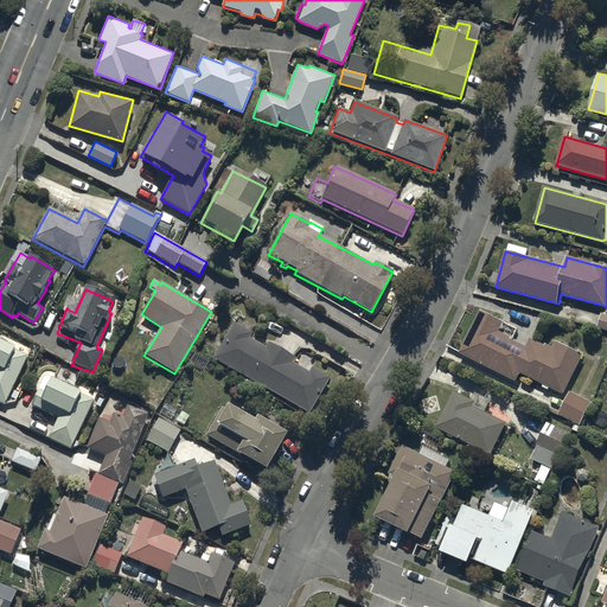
[(504,323),(481,311),(460,353),(517,382),(522,374),(543,385),(542,388),(548,391),(550,388),(564,396),(585,356),(550,339),(547,346),(532,339),(528,349),(511,340),(512,338),(499,332),(504,323)]
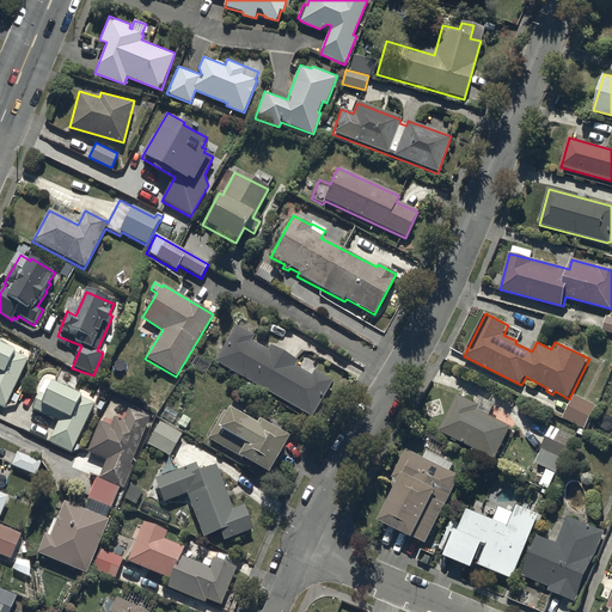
[(236,326),(215,362),(311,418),(332,383),(314,372),(311,377),(294,367),(297,362),(270,347),(268,352),(251,341),(254,337),(236,326)]
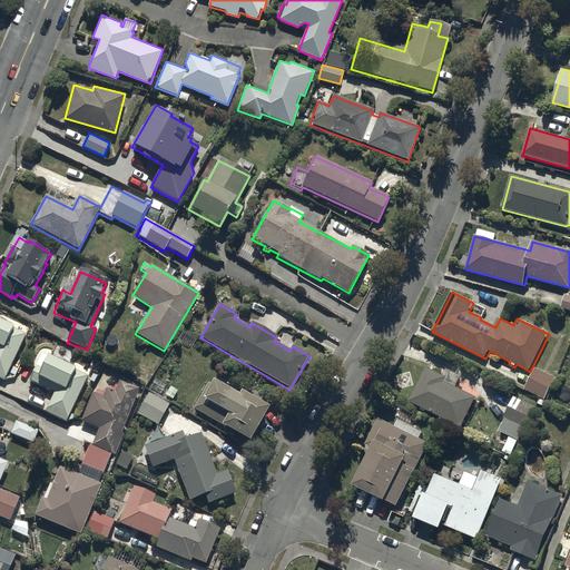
[(30,328),(0,314),(0,379),(5,381),(30,328)]
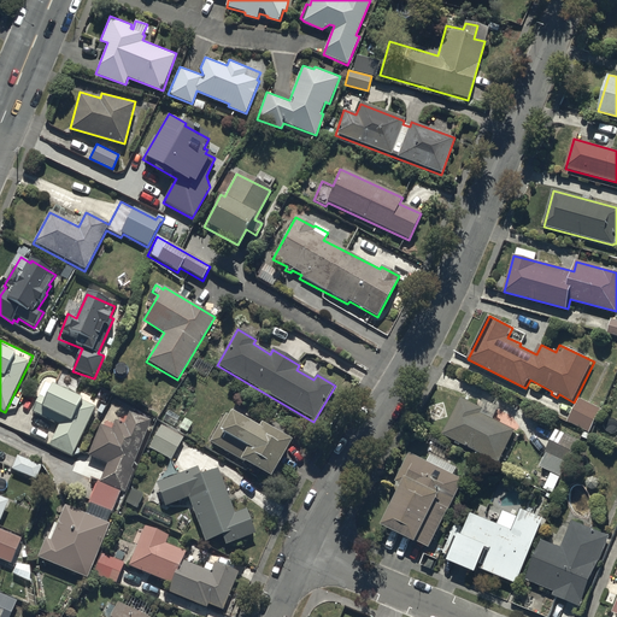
[(62,391),(45,383),(30,413),(59,427),(50,446),(72,457),(95,407),(81,401),(81,400),(74,398),(75,394),(62,388),(62,391)]
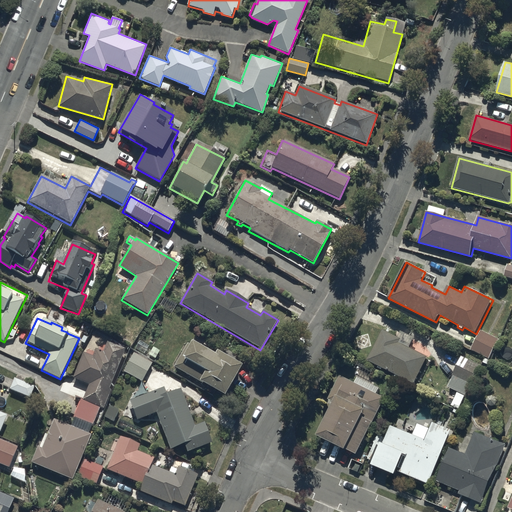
[(404,335),(403,336),(396,332),(395,336),(383,330),(368,361),(415,384),(428,357),(407,347),(412,339),(404,335)]
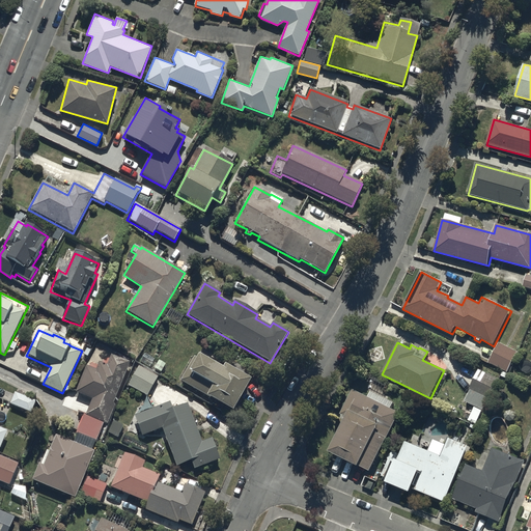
[(519,352),(499,342),(490,363),(504,369),(501,376),(506,380),(519,352)]
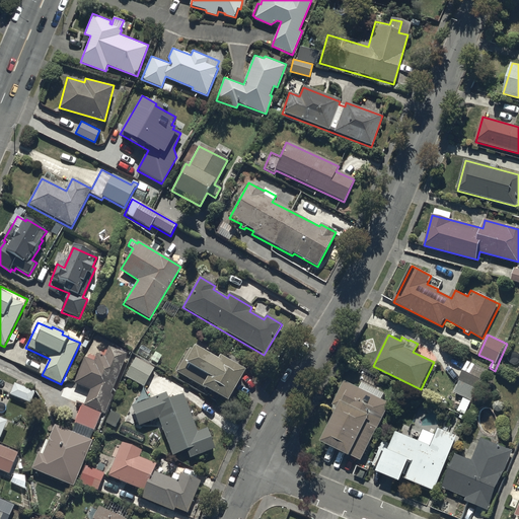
[(83,358),(72,385),(89,391),(84,402),(79,400),(77,404),(81,406),(74,424),(93,433),(101,414),(104,416),(113,396),(110,395),(128,355),(102,344),(97,356),(90,353),(87,359),(83,358)]
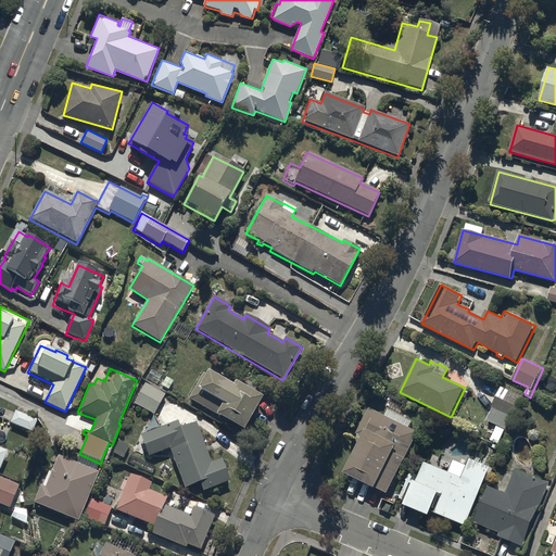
[(202,375),(188,400),(243,432),(263,399),(213,369),(211,374),(207,371),(205,376),(202,375)]
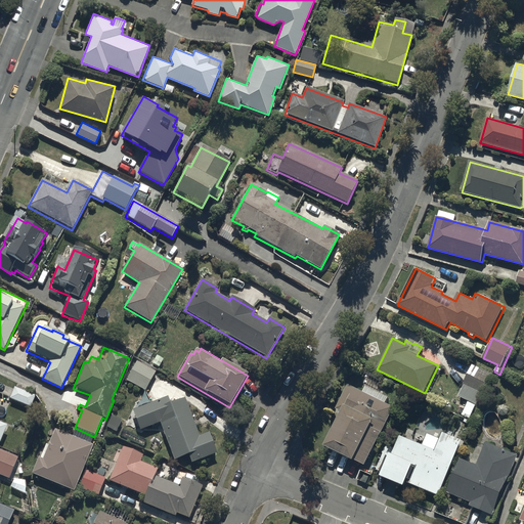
[(136,361),(126,381),(144,392),(156,372),(136,361)]
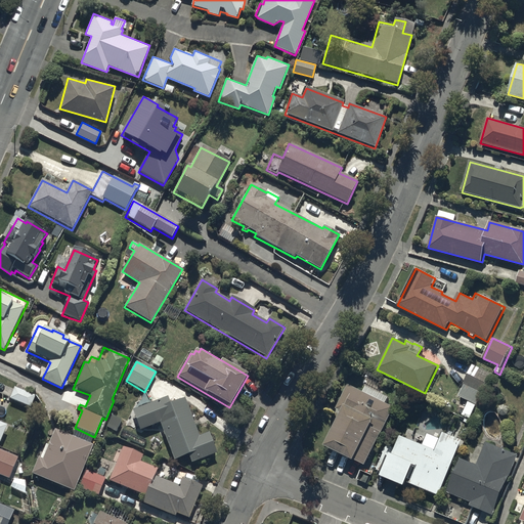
[(490,373),(473,365),(465,385),(481,392),(490,373)]
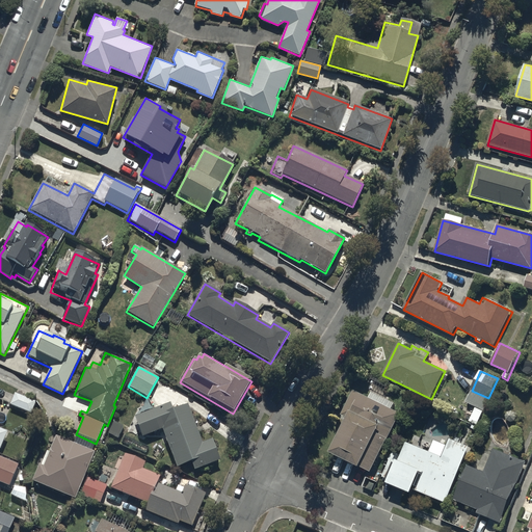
[(369,399),(354,392),(343,416),(347,419),(330,454),(372,473),(401,413),(392,408),(394,404),(372,393),(369,399)]
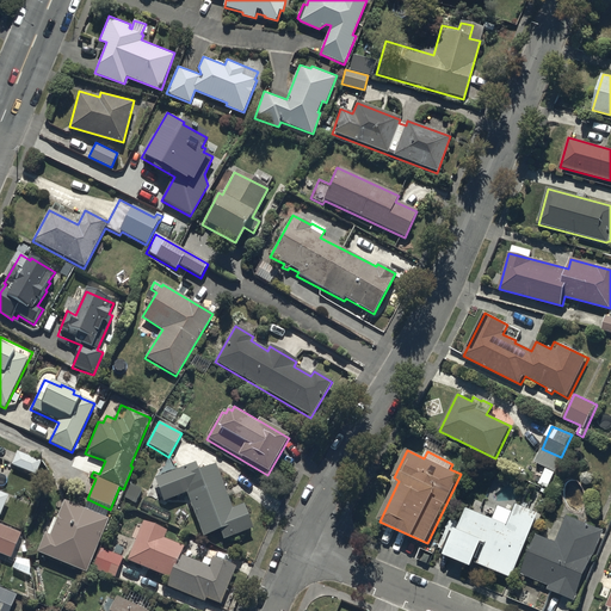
[(41,461),(17,452),(12,467),(36,475),(41,461)]
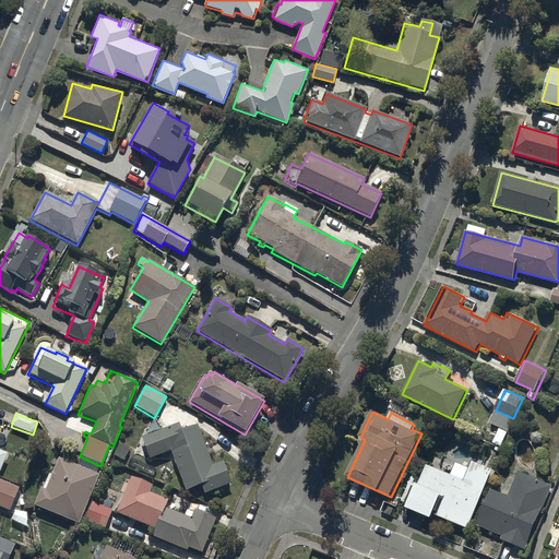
[(179,424),(141,439),(150,460),(170,452),(186,491),(201,486),(204,495),(232,485),(223,462),(212,466),(197,425),(181,431),(179,424)]
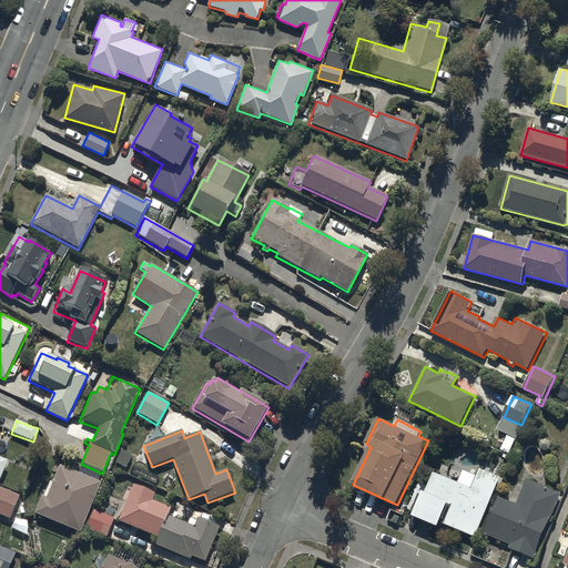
[(516,439),(508,436),(501,450),(510,454),(516,439)]
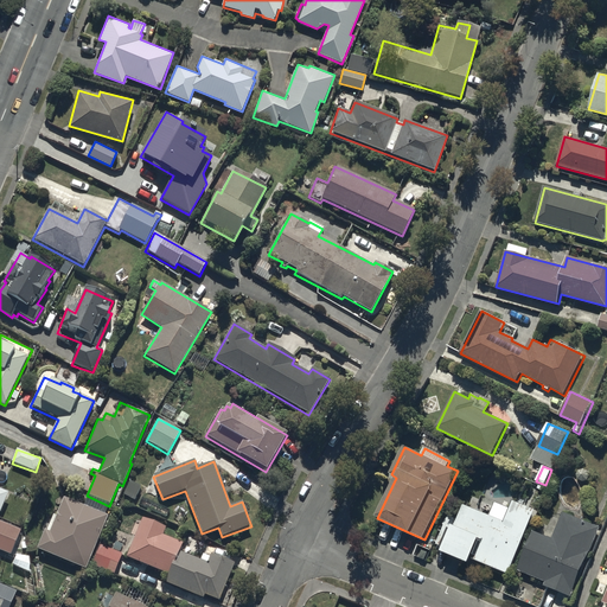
[(141,485),(129,480),(123,496),(135,500),(141,485)]
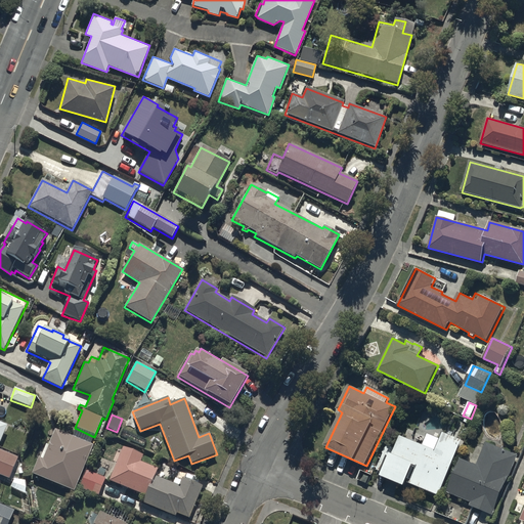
[(93,445),(54,429),(50,440),(48,439),(41,457),(40,456),(33,474),(74,491),(93,445)]
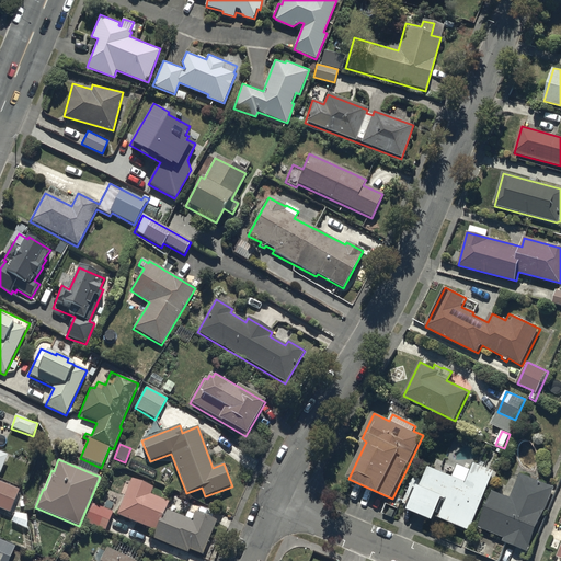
[(467,482),(430,467),(421,488),(418,487),(408,511),(433,521),(435,515),(470,530),(494,472),(474,464),(467,482)]
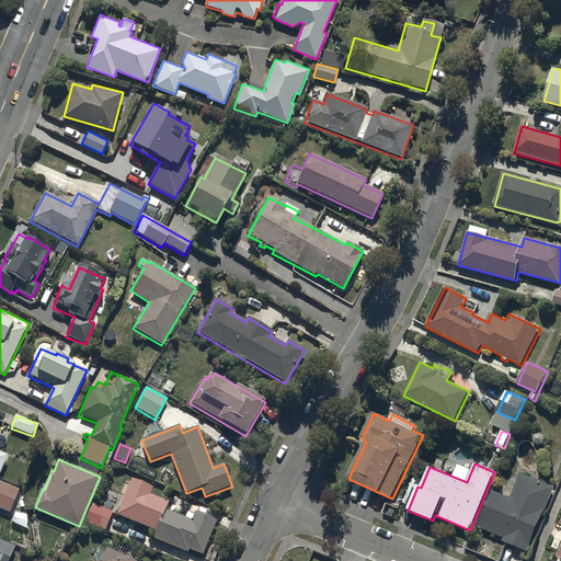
[(553,487),(522,474),(512,499),(493,491),(479,527),(505,537),(503,542),(528,552),(553,487)]
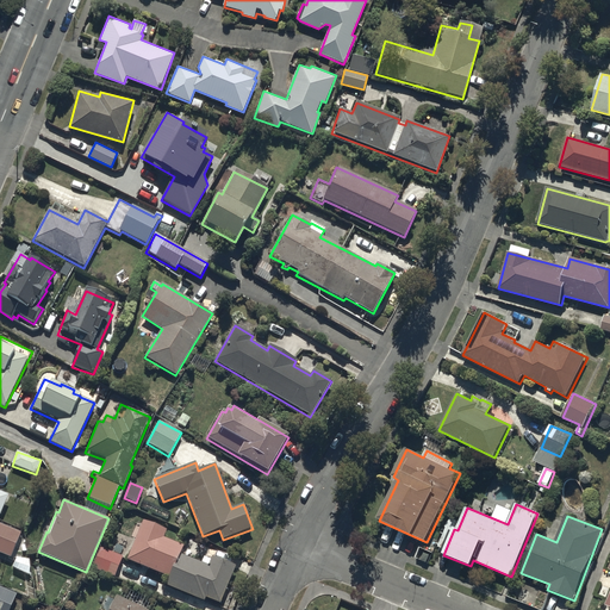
[(166,530),(142,521),(126,561),(168,577),(165,586),(205,602),(205,599),(221,604),(235,567),(211,558),(210,560),(204,558),(201,564),(179,556),(182,547),(162,540),(166,530)]
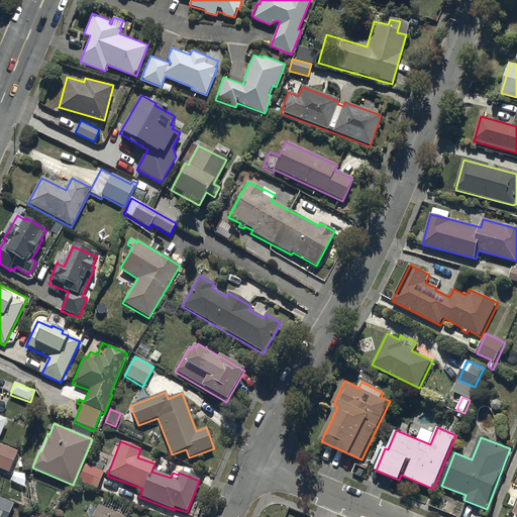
[(17,451),(0,444),(0,469),(9,473),(17,451)]
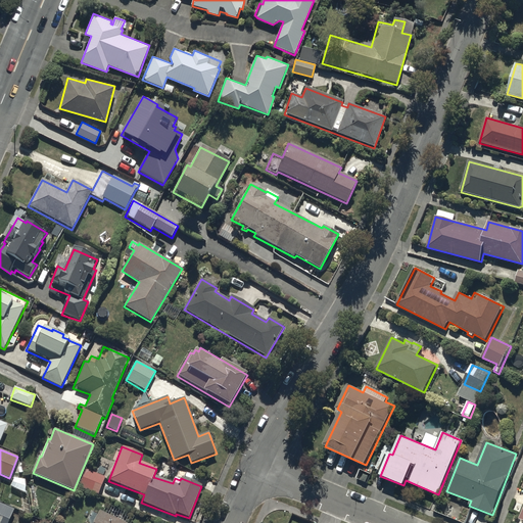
[(104,477),(87,470),(80,488),(98,495),(104,477)]
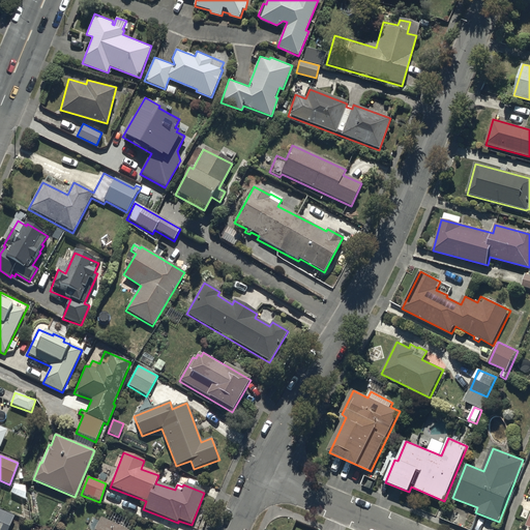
[(8,529),(15,517),(0,510),(0,529),(8,529)]
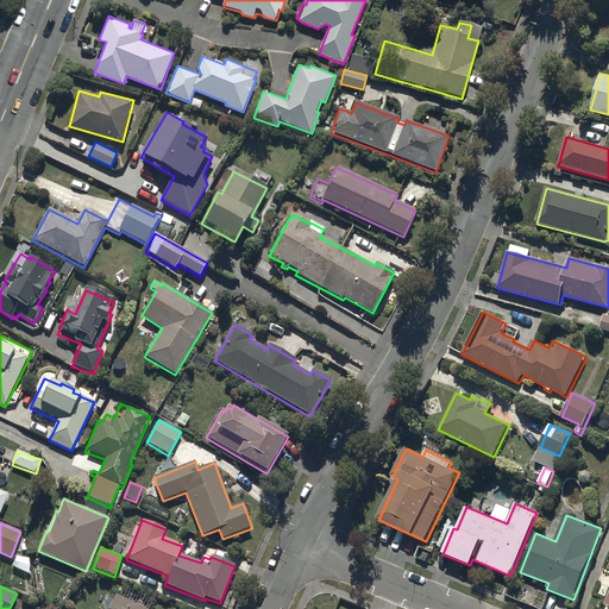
[(146,608),(148,608),(117,595),(115,598),(106,594),(99,608),(146,608)]
